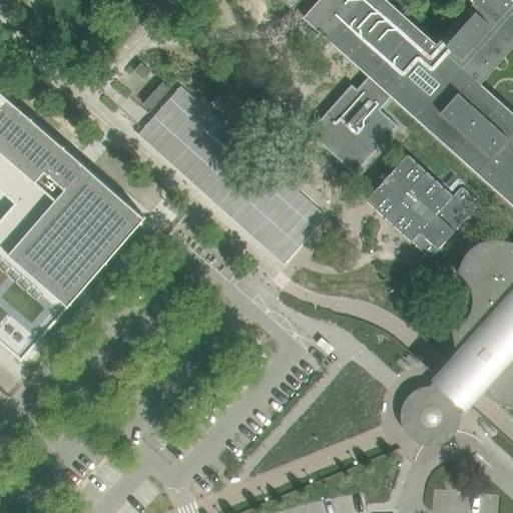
[(512,0),(285,0),(295,8),(302,0),(473,0),(475,2),(437,45),(387,0),(321,0),(306,17),(370,76),(358,89),(352,84),(309,132),(356,174),(399,126),(381,110),(393,96),(512,202),(512,241),(500,240),(484,240),(476,244),(470,250),(464,258),(461,263),(459,268),(458,273),(459,274),(460,274),(464,278),(468,283),(471,288),(473,294),(473,300),(473,306),(471,312),(468,317),(465,322),(460,326),(454,329),(453,330),(459,354),(452,362),(451,363),(448,365),(441,374),(438,377),(437,378),(438,378),(446,385),(444,387),(444,389),(443,390),(443,392),(444,394),(444,396),(445,397),(446,399),(448,400),(450,401),(451,401),(453,401),(455,401),(457,401),(459,400),(460,398),(468,406),(469,405),(472,402),(480,393),(482,391),(486,394),(490,397),(496,400),(508,405),(512,405),(512,0)]
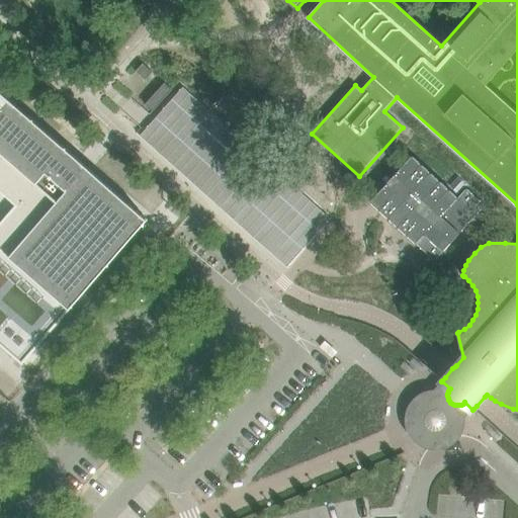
[(146,80),(153,72),(143,64),(136,71),(146,80)]
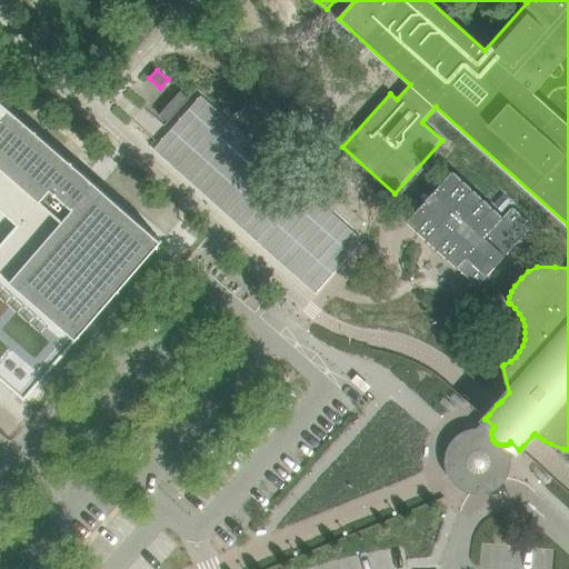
[(189,99),(181,91),(159,115),(168,122),(189,99)]
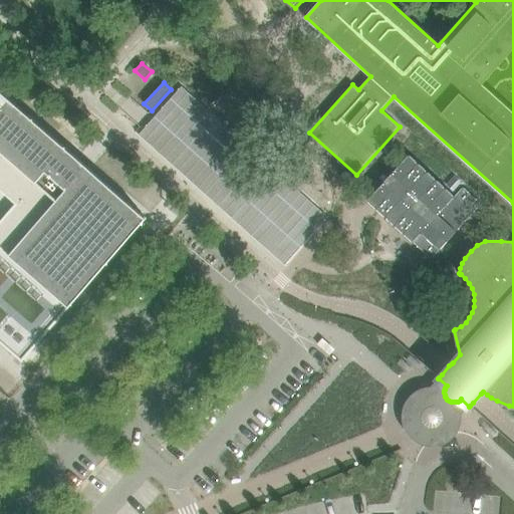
[(182,86),(139,135),(285,265),(327,217),(182,86)]
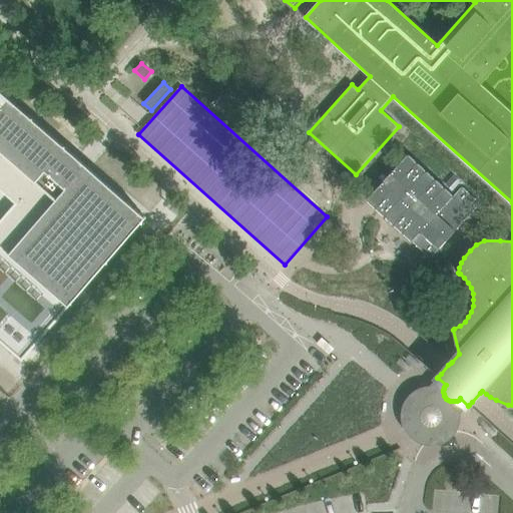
[(0,89),(0,342),(23,363),(148,218),(0,89)]
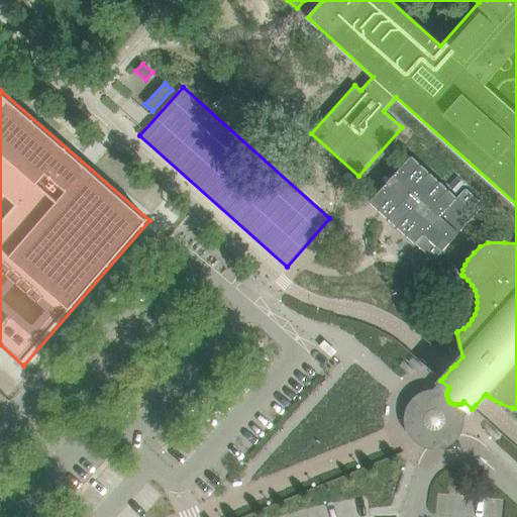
[(387,183),(370,202),(434,261),(485,205),(466,188),(457,197),(411,156),(399,169),(387,183)]
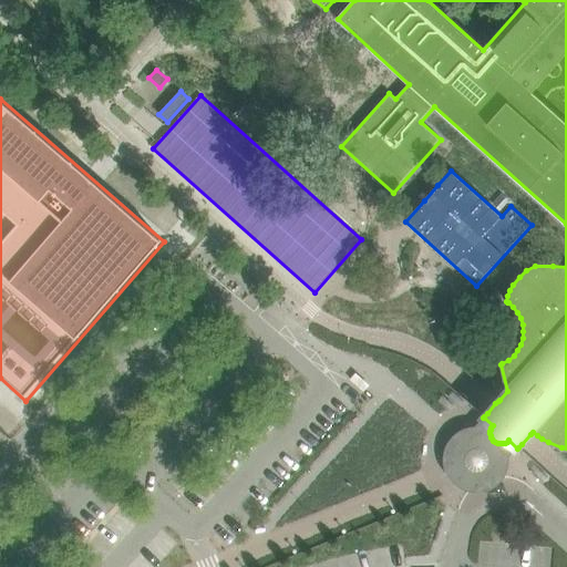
[(493,425),(483,418),(477,422),(475,424),(472,429),(455,433),(443,446),(437,463),(441,476),(451,490),(467,494),(483,494),(498,482),(505,470),(504,457),(517,449),(508,440),(507,442),(505,443),(503,443),(501,443),(498,443),(497,443),(495,442),(493,441),(492,439),(491,437),(491,435),(490,433),(490,432),(491,430),(491,428),(493,425)]
